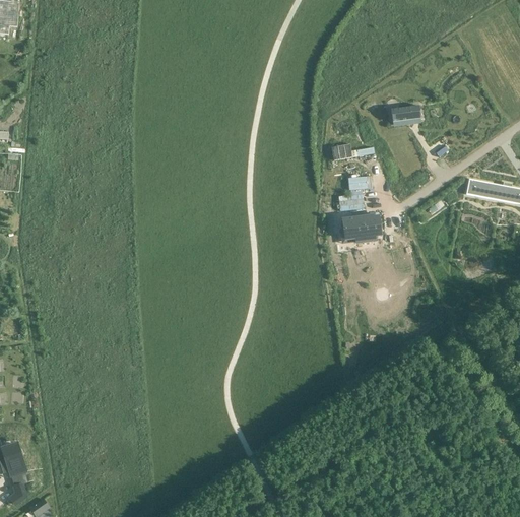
[(0,0),(0,31),(8,33),(9,24),(17,25),(19,0),(10,0),(0,0)]
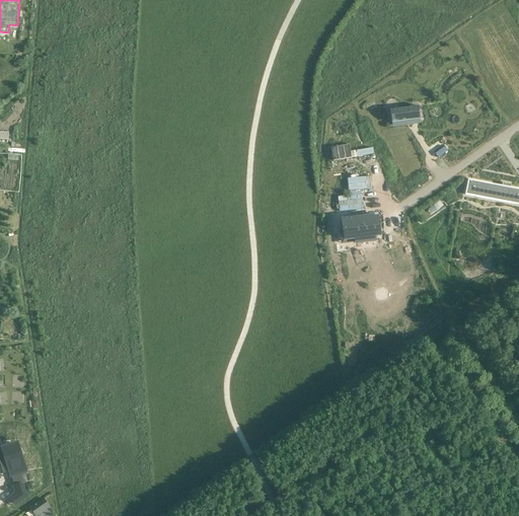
[(390,107),(392,120),(420,117),(418,103),(390,107)]
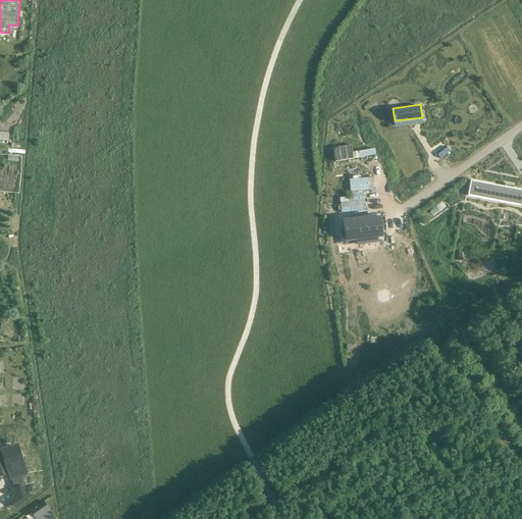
[(7,128),(20,117),(14,111),(2,123),(7,128)]
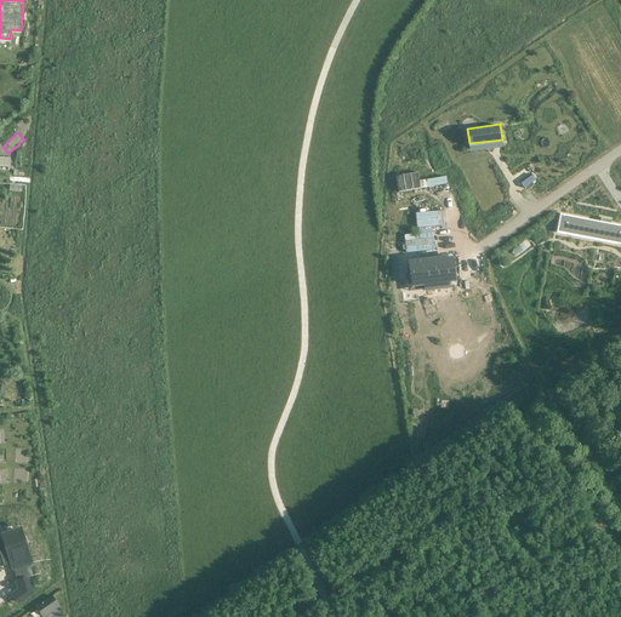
[(10,155),(0,154),(0,164),(10,165),(10,155)]
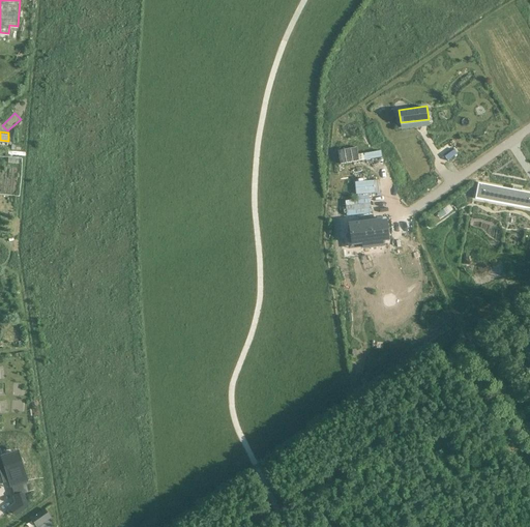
[(344,150),(335,152),(335,154),(340,172),(366,165),(371,165),(379,163),(377,154),(375,154),(366,154),(355,157),(353,148),(347,150),(344,150)]
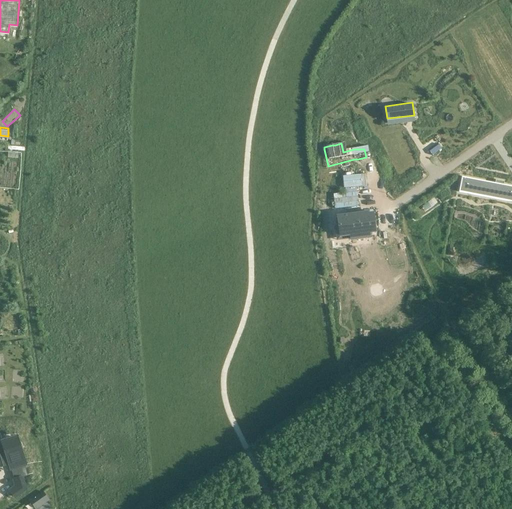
[(426,153),(428,159),(439,155),(436,149),(426,153)]
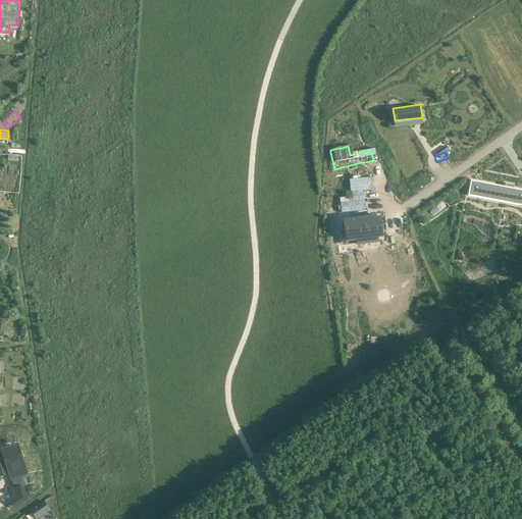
[(471,177),(468,191),(521,200),(521,188),(513,186),(514,183),(506,182),(505,185),(471,177)]
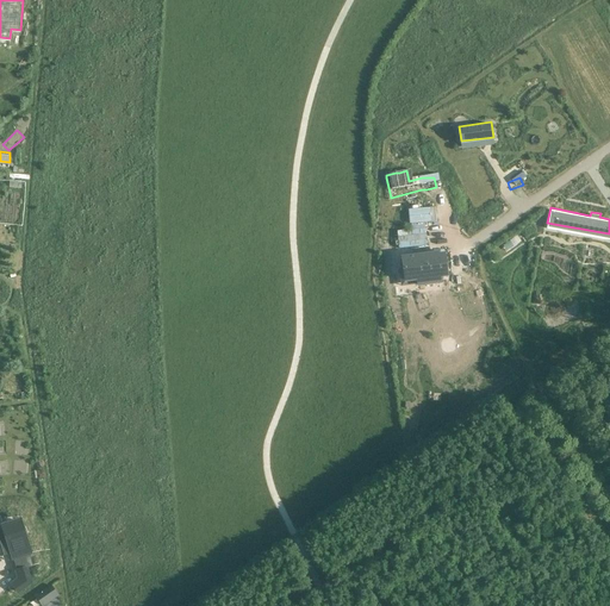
[(405,255),(402,256),(405,277),(417,276),(418,282),(441,280),(440,274),(447,273),(443,252),(437,254),(436,251),(424,252),(405,255)]
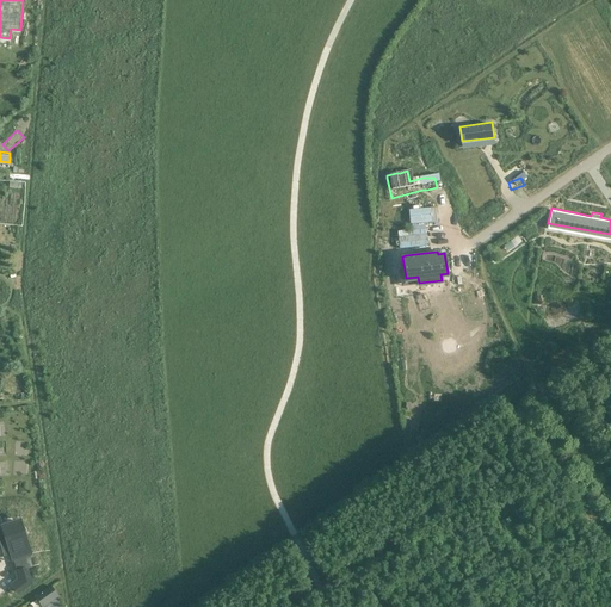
[(406,391),(409,396),(417,391),(413,385),(406,391)]
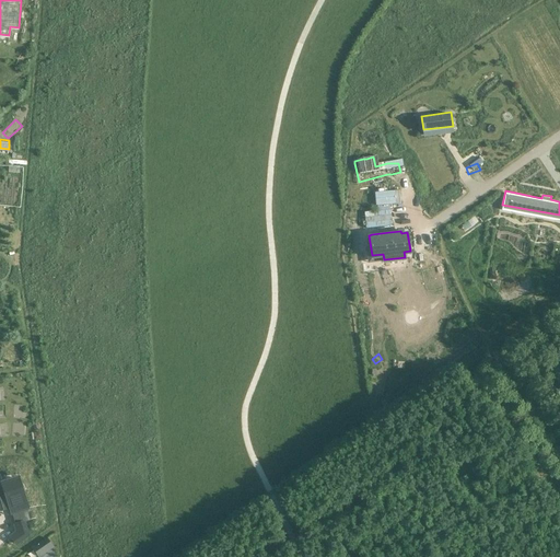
[(0,507),(1,508),(1,510),(11,507),(12,510),(13,510),(26,506),(18,477),(0,483),(0,507)]
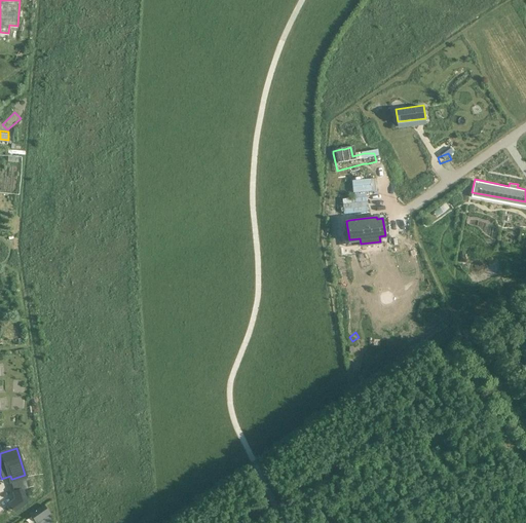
[(25,475),(12,479),(15,488),(23,486),(28,484),(25,475)]
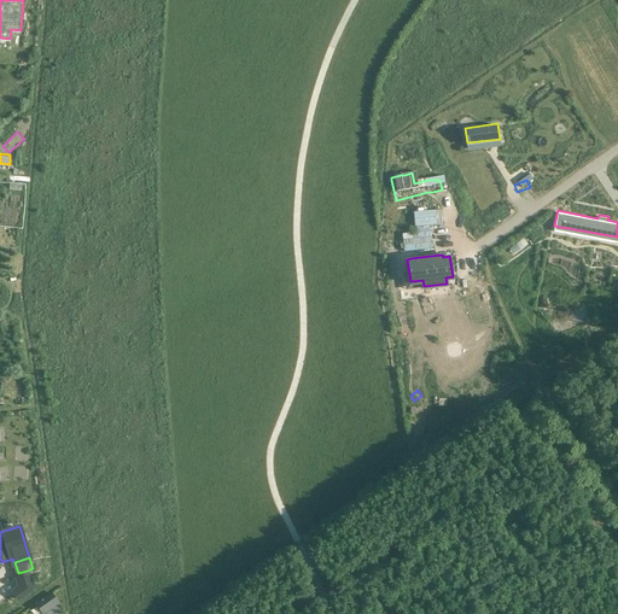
[(27,571),(18,573),(19,580),(12,585),(18,594),(31,584),(27,571)]
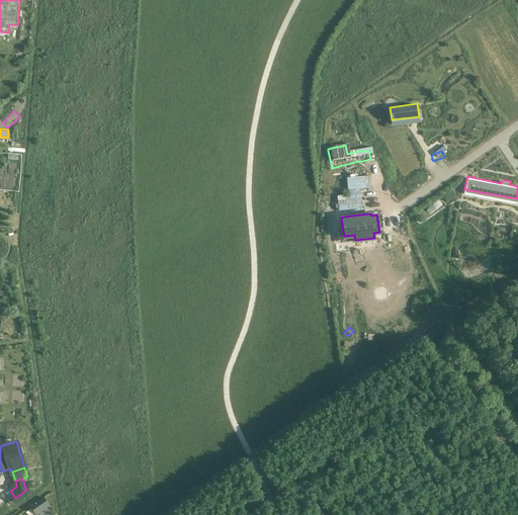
[(30,504),(36,513),(50,504),(44,495),(30,504)]
